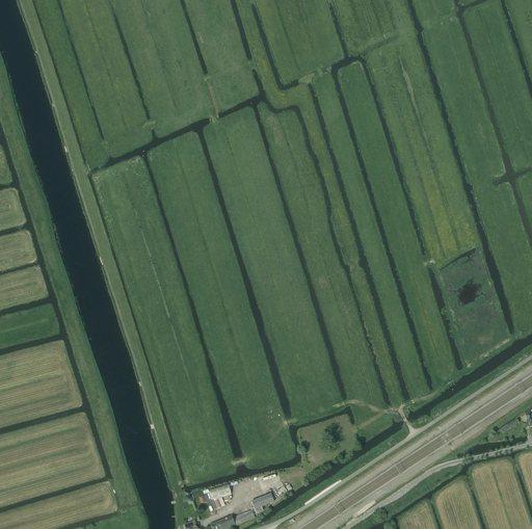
[(516,416),(507,422),(510,426),(520,420),(516,416)]
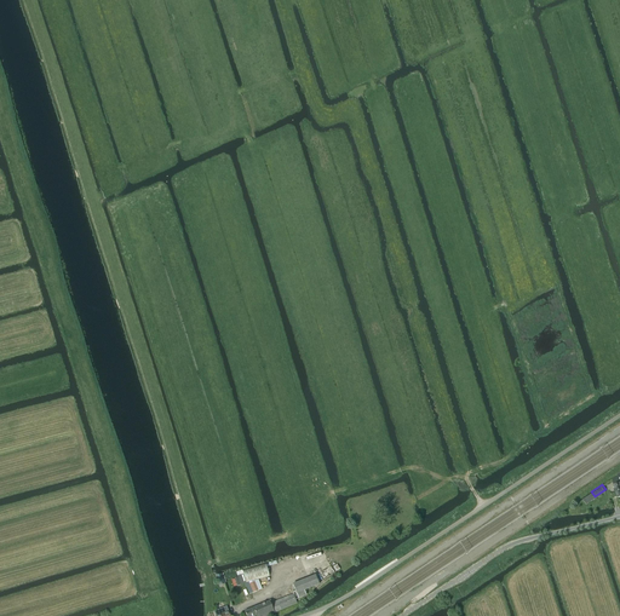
[(247,581),(250,580),(254,579),(269,574),(265,560),(244,568),(247,581)]
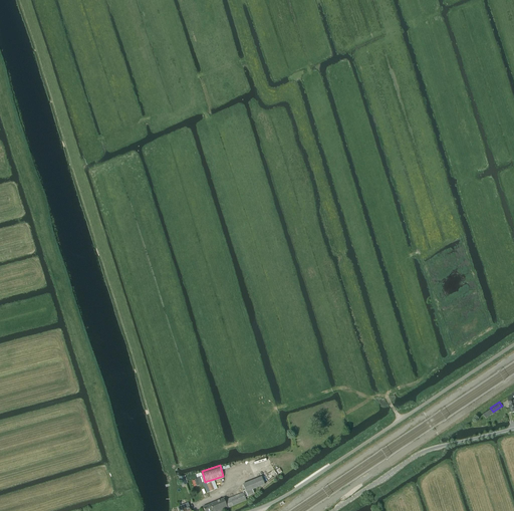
[(224,497),(227,505),(246,497),(245,495),(254,491),(252,487),(264,482),(261,474),(242,481),(245,487),(242,488),(243,490),(224,497)]
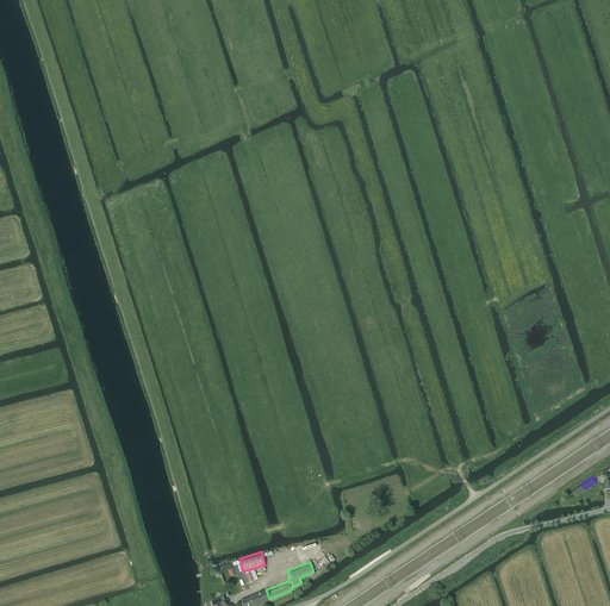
[(269,599),(266,589),(266,588),(241,598),(243,605),(251,601),(254,605),(269,599)]
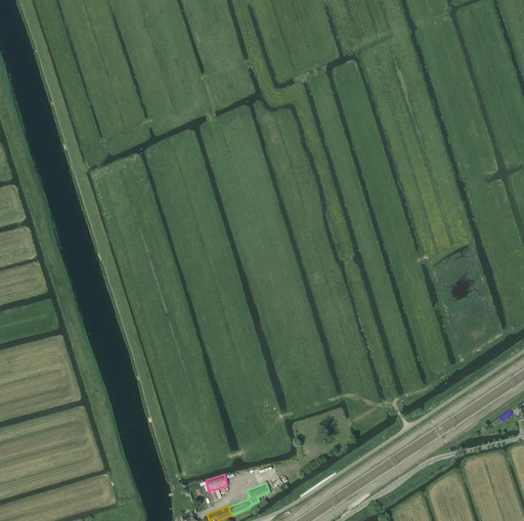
[(192,520),(194,520),(192,514),(191,510),(181,514),(183,520),(192,520)]
